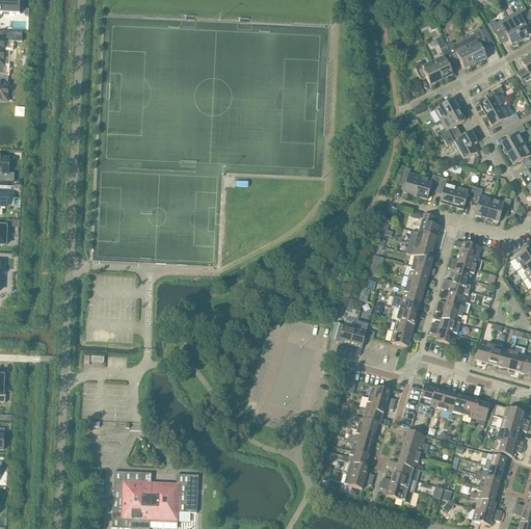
[(0,0),(0,11),(20,12),(20,10),(22,11),(22,0),(0,0)]
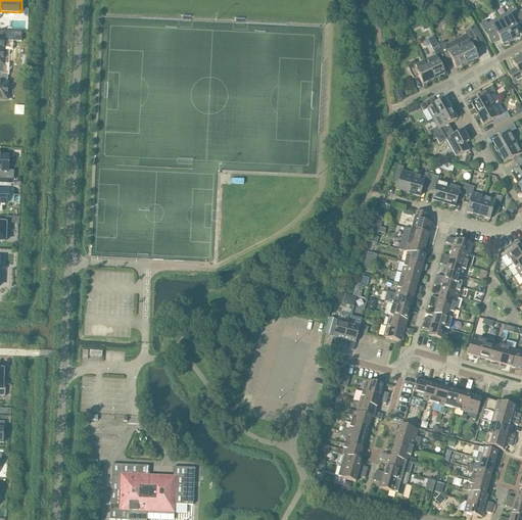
[(516,5),(500,15),(502,19),(513,39),(521,35),(521,33),(518,28),(521,25),(521,15),(519,10),(516,5)]
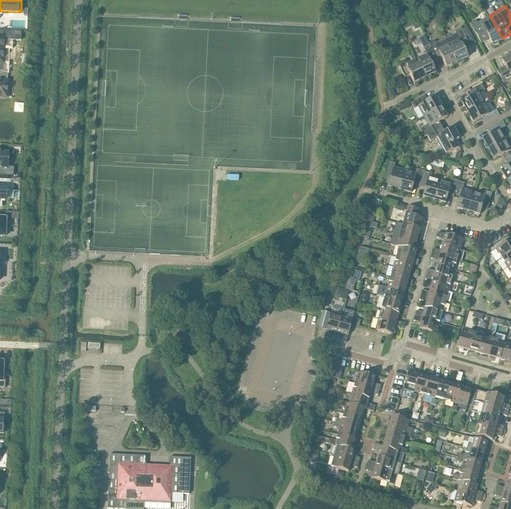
[(419,19),(413,21),(416,27),(422,25),(419,19)]
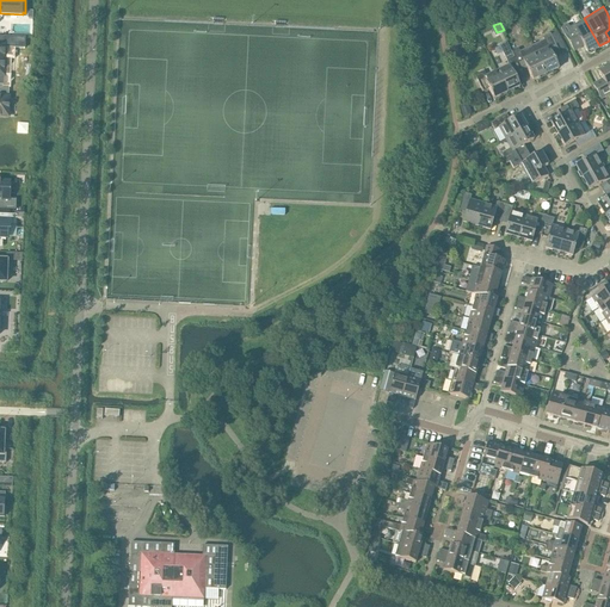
[(599,45),(586,23),(570,32),(565,23),(561,25),(566,33),(574,49),(585,43),(589,51),(599,45)]
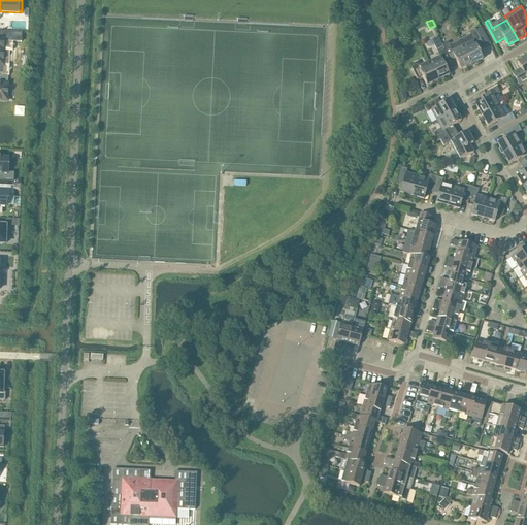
[(471,32),(460,37),(472,62),(484,57),(480,47),(491,42),(482,25),(476,28),(476,27),(470,29),(471,32)]
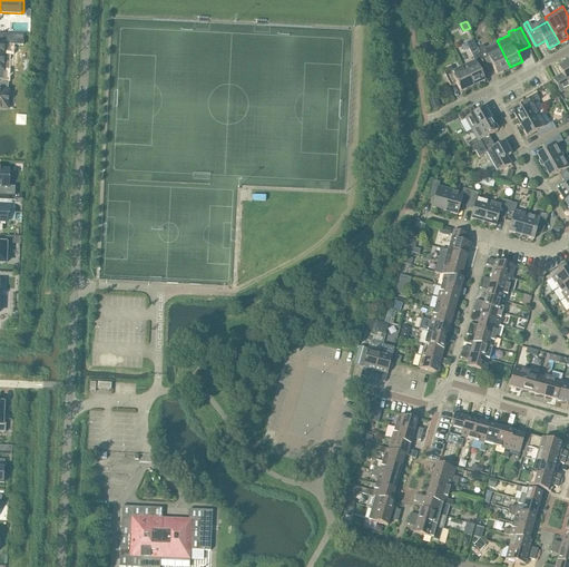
[(0,78),(3,79),(3,67),(5,67),(6,41),(25,42),(25,32),(0,31),(0,78)]
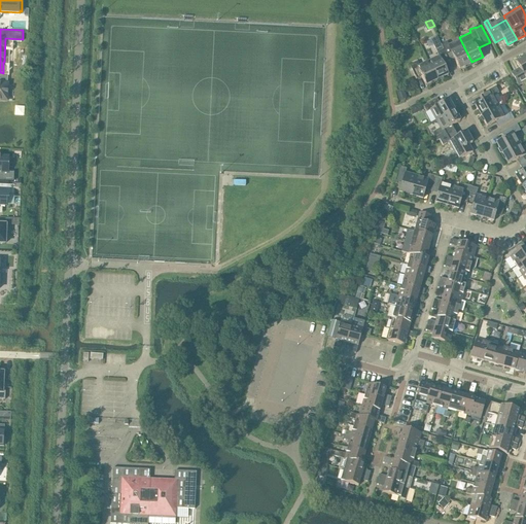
[(471,62),(459,37),(449,42),(448,39),(442,42),(444,46),(451,61),(456,59),(460,67),(471,62)]
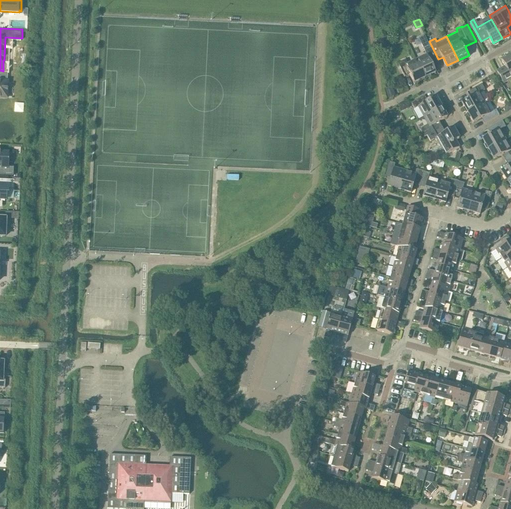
[(438,59),(431,45),(425,48),(427,52),(417,57),(425,75),(436,70),(432,62),(438,59)]
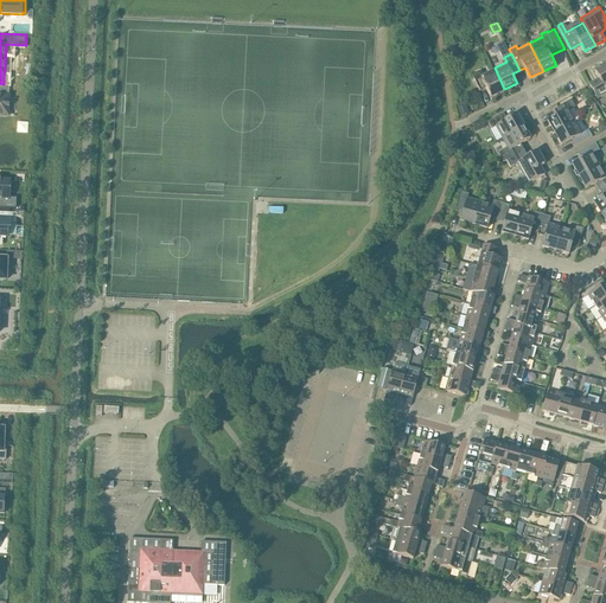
[(605,62),(594,68),(599,76),(589,82),(598,96),(605,91),(605,62)]
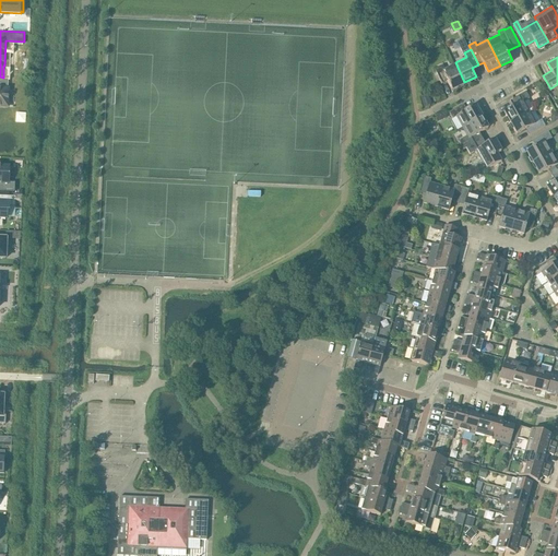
[(464,82),(455,62),(446,67),(443,62),(436,67),(442,81),(448,79),(452,87),(464,82)]
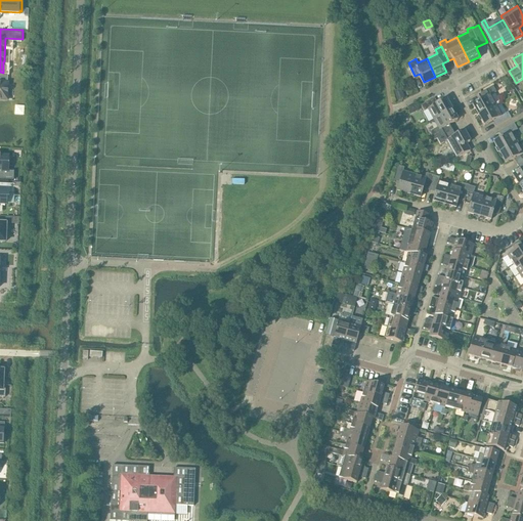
[(0,97),(8,97),(8,81),(7,81),(8,73),(3,73),(0,72),(0,97)]
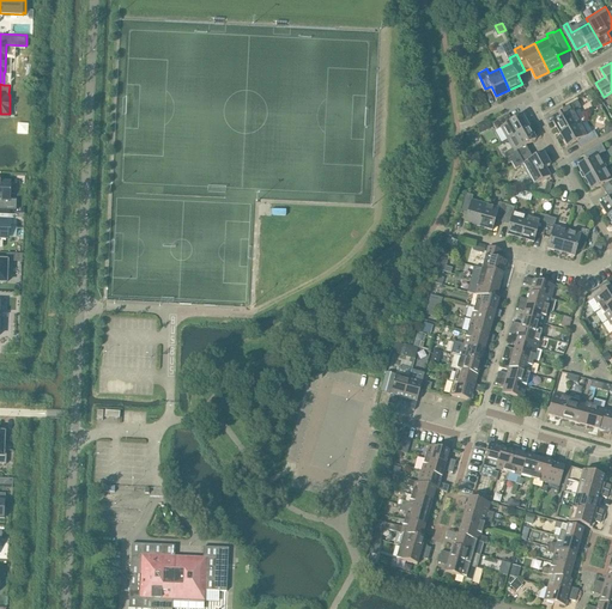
[(561,132),(581,120),(575,108),(581,104),(577,97),(559,108),(563,114),(553,120),(561,132)]
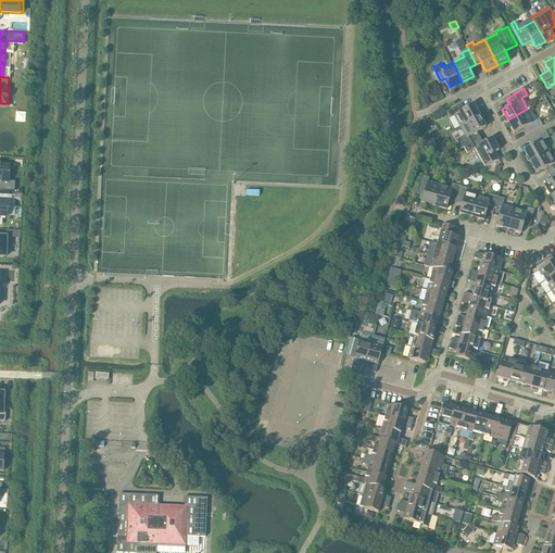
[(427,91),(418,95),(421,104),(430,101),(427,91)]
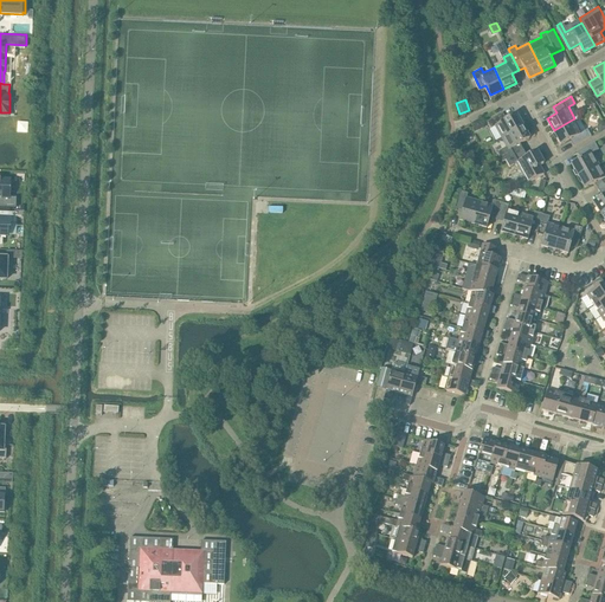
[(503,135),(523,123),(516,111),(507,116),(503,110),(488,120),(491,125),(496,123),(503,135)]
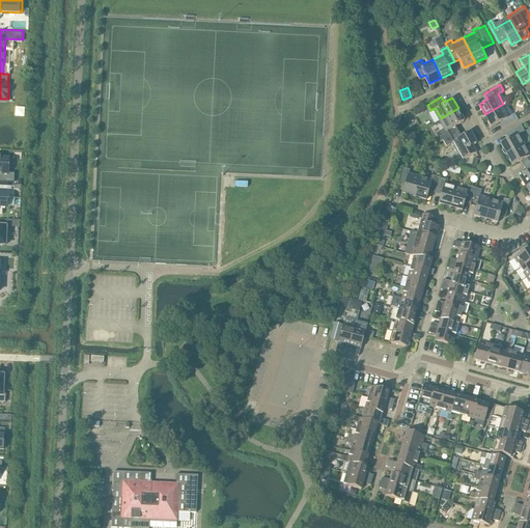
[(421,102),(414,106),(417,113),(425,109),(421,102)]
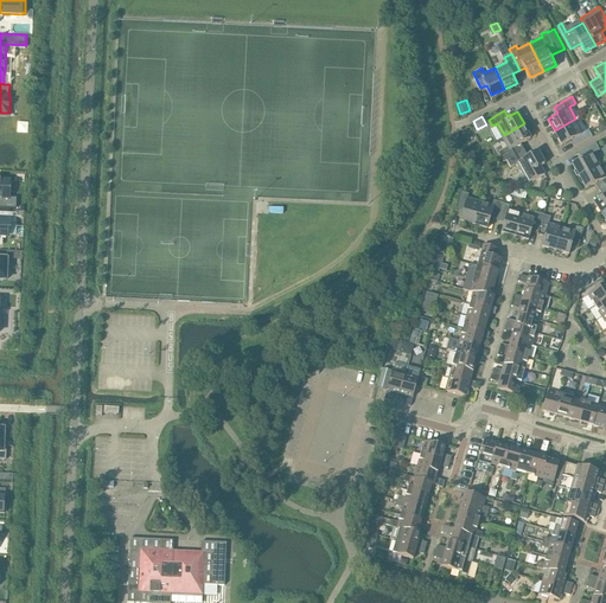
[(575,119),(555,130),(562,143),(572,138),(575,143),(593,134),(588,127),(582,130),(575,119)]
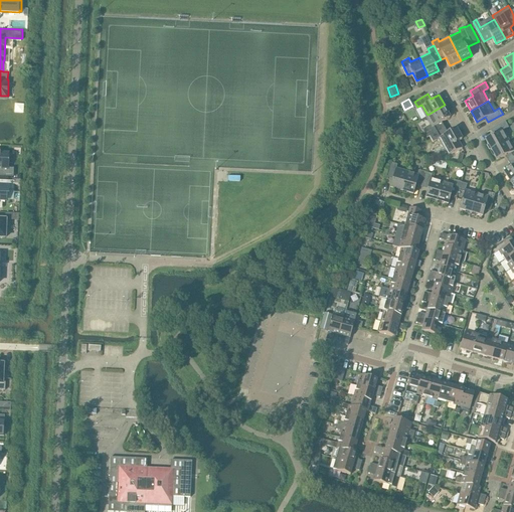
[(427,136),(431,134),(445,126),(442,120),(451,116),(445,105),(427,115),(432,123),(422,128),(427,136)]
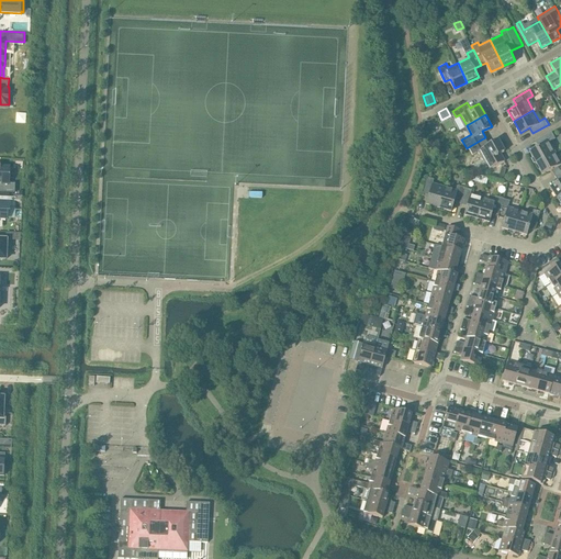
[(552,130),(546,133),(536,138),(539,145),(530,149),(536,161),(556,151),(549,140),(556,136),(552,130)]
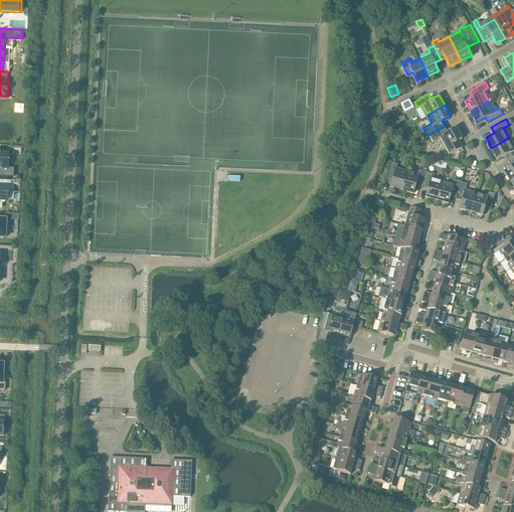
[(445,126),(431,134),(434,140),(439,136),(449,154),(463,146),(459,139),(463,137),(457,126),(448,131),(445,126)]
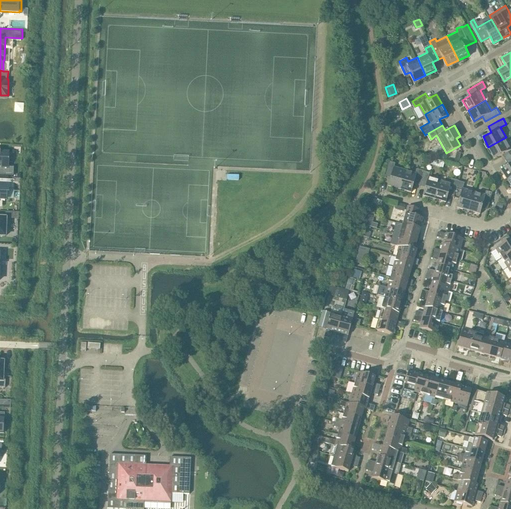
[(506,158),(510,155),(510,145),(506,137),(488,147),(494,157),(503,153),(506,158)]
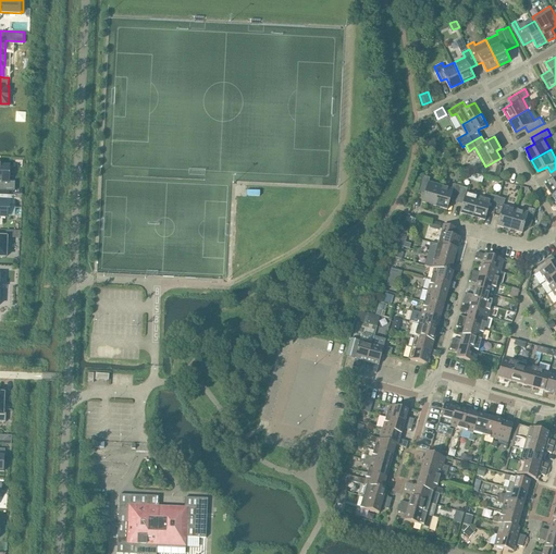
[(0,187),(15,189),(15,180),(9,179),(10,162),(1,162),(1,161),(0,161),(0,187)]
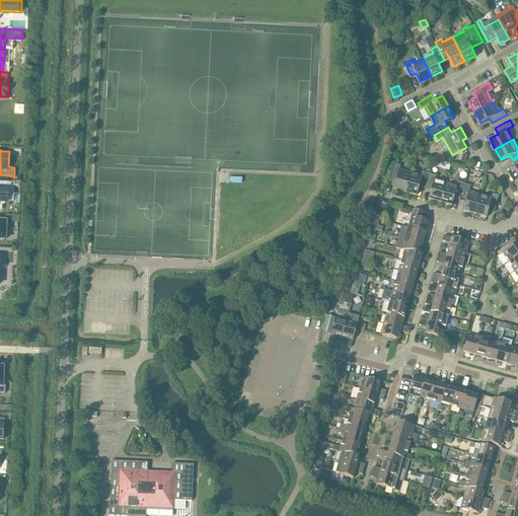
[(515,181),(517,178),(517,157),(513,160),(516,166),(508,171),(515,181)]
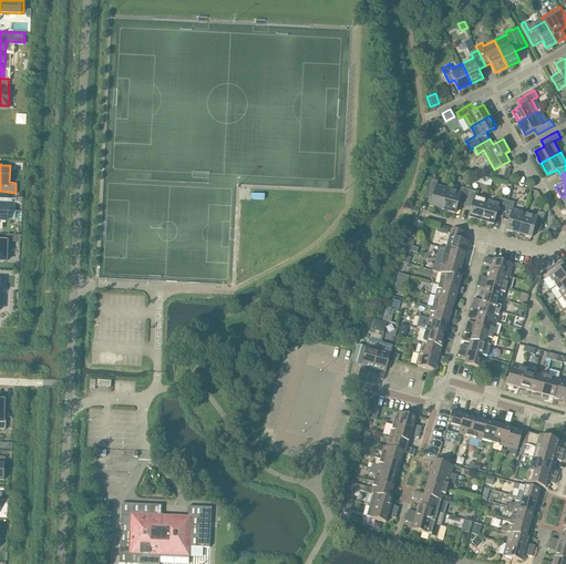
[(443,208),(449,186),(436,183),(439,178),(431,176),(426,193),(433,194),(430,204),(443,208)]
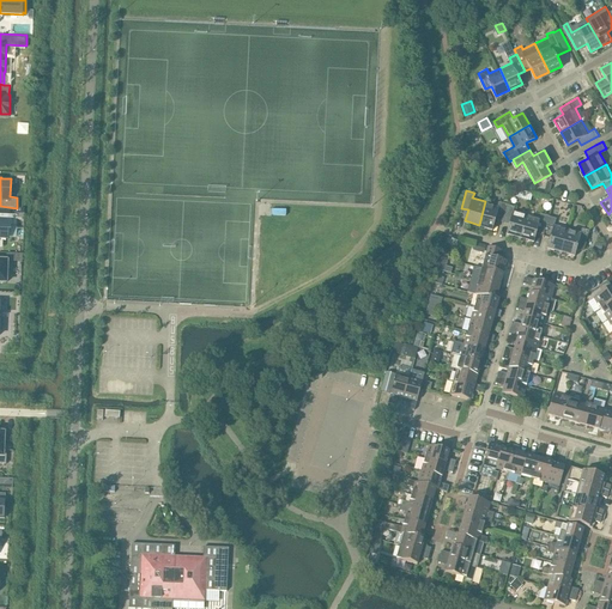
[(485,201),(479,225),(494,229),(496,218),(503,219),(508,202),(501,200),(498,206),(485,201)]
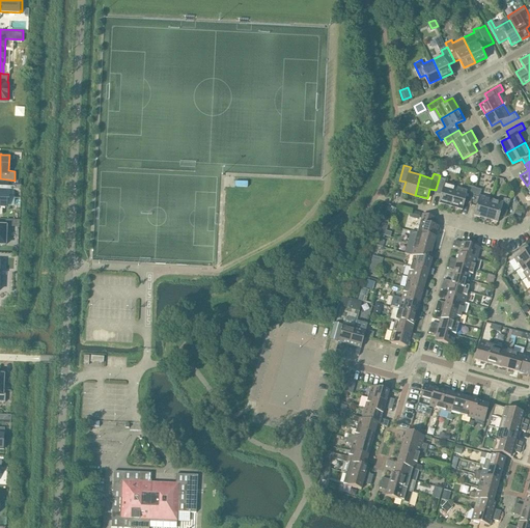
[(440,175),(436,190),(442,192),(439,201),(451,204),(456,185),(445,182),(446,177),(440,175)]
